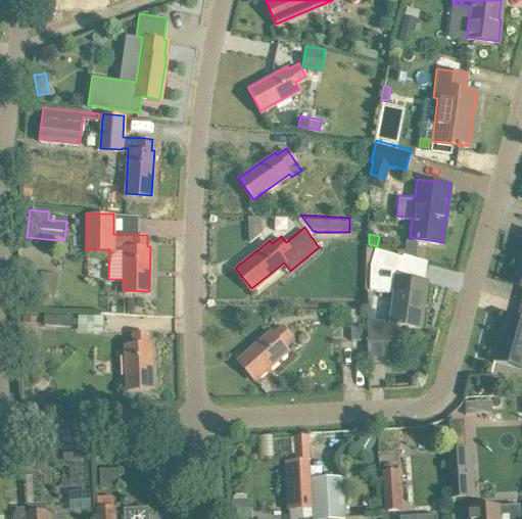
[(367,245),(365,288),(368,288),(372,289),(395,291),(391,321),(391,322),(395,323),(395,324),(398,325),(400,325),(400,323),(420,326),(426,281),(424,281),(397,277),(398,270),(402,255),(367,245)]
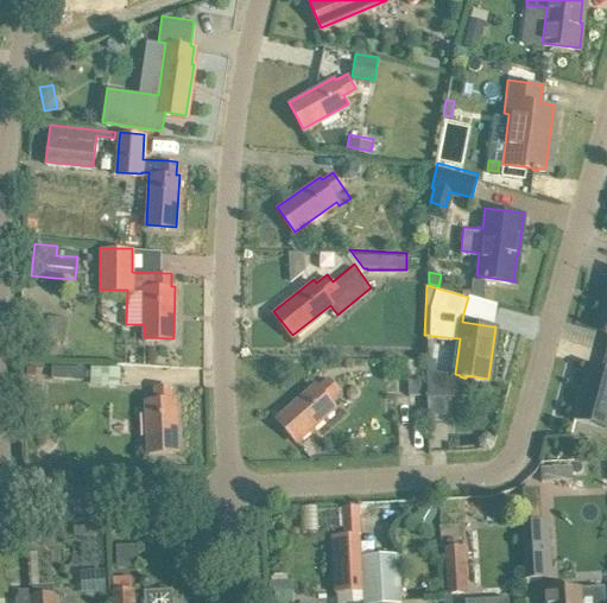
[(63,340),(65,316),(49,313),(46,337),(63,340)]
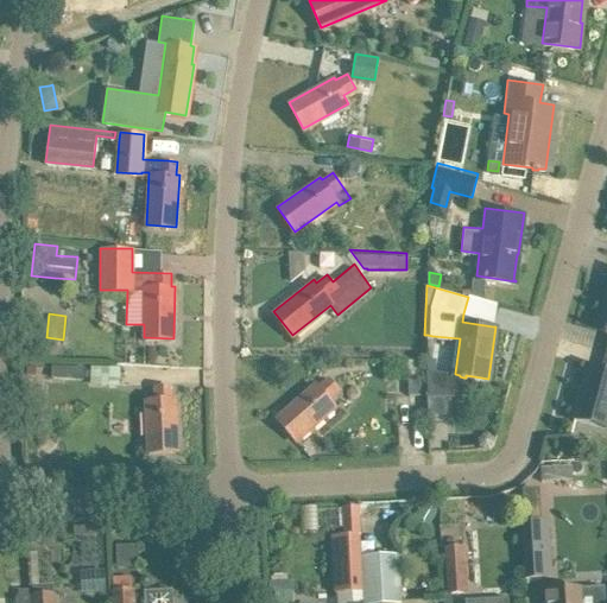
[(409,372),(406,372),(408,393),(424,393),(423,370),(418,372),(417,356),(408,357),(409,372)]
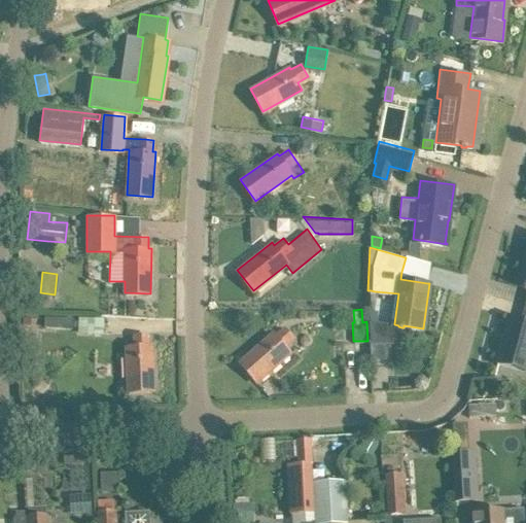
[(525,320),(510,316),(497,361),(525,369),(525,320)]
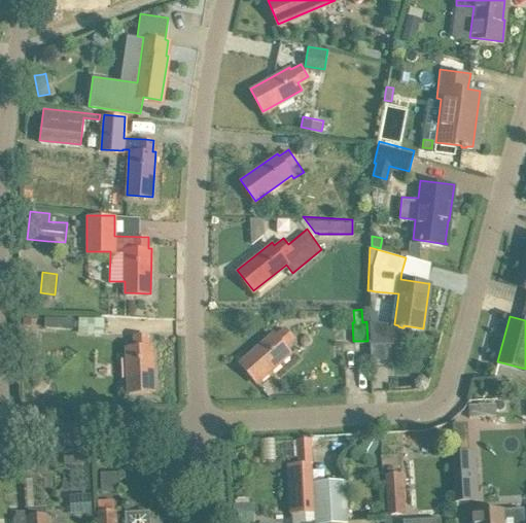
[(80,328),(101,329),(101,319),(80,318),(80,328)]
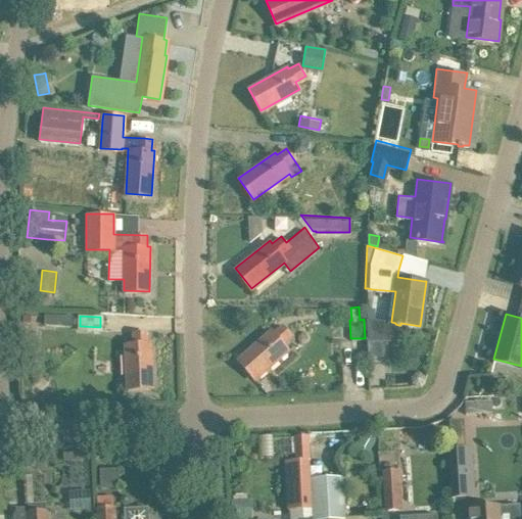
[(367,317),(367,319),(368,340),(380,339),(381,319),(371,318),(367,317)]
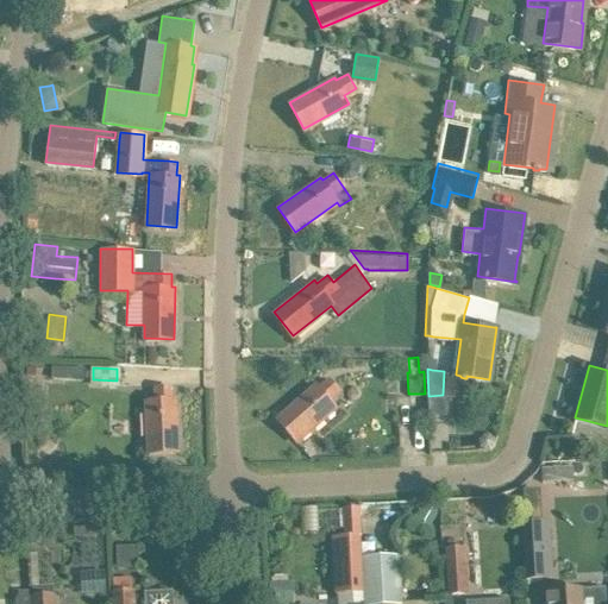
[(339,390),(326,375),(276,417),(296,440),(304,434),(336,406),(330,398),(339,390)]
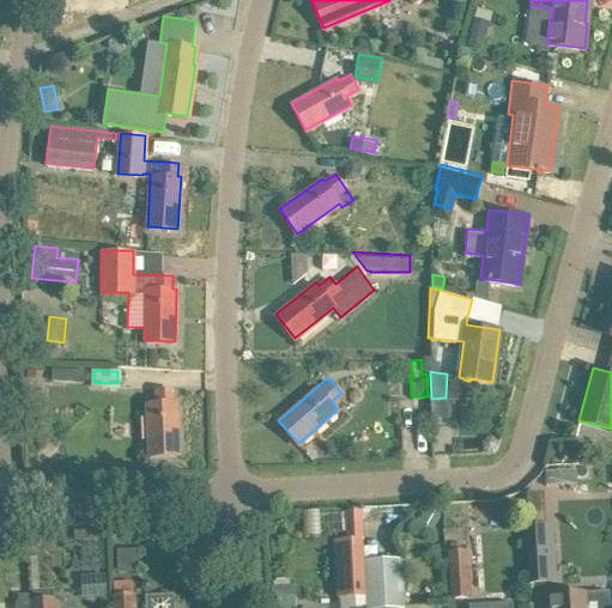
[(173,388),(153,389),(155,402),(146,402),(147,431),(149,455),(180,453),(177,401),(174,401),(173,388)]
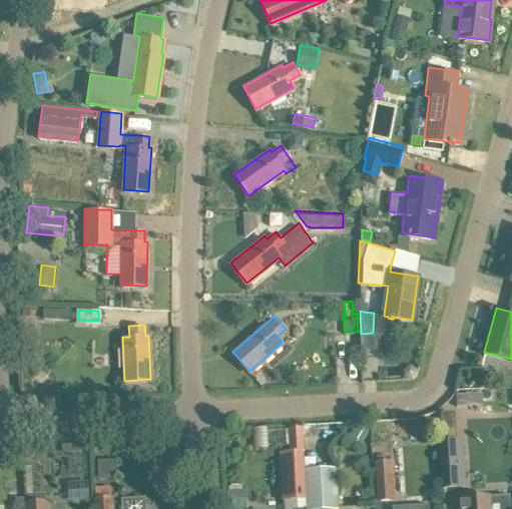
[(32,373),(23,382),(37,395),(46,387),(32,373)]
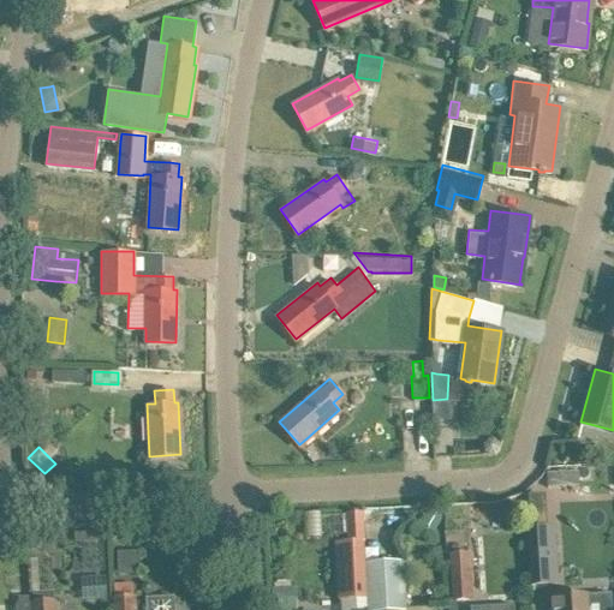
[(578,462),(548,468),(552,483),(580,477),(578,462)]
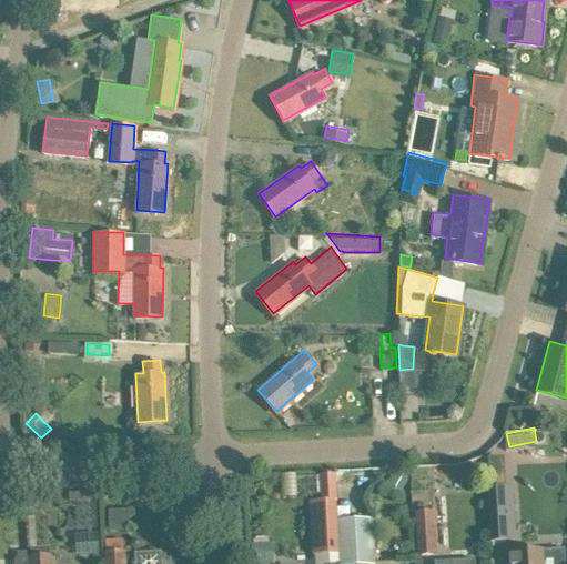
[(333,473),(321,473),(322,499),(333,497),(334,497),(333,473)]
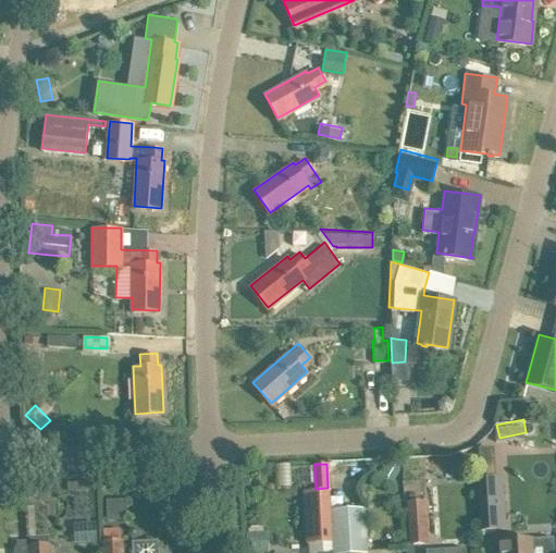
[(501,477),(479,478),(481,528),(504,527),(501,477)]
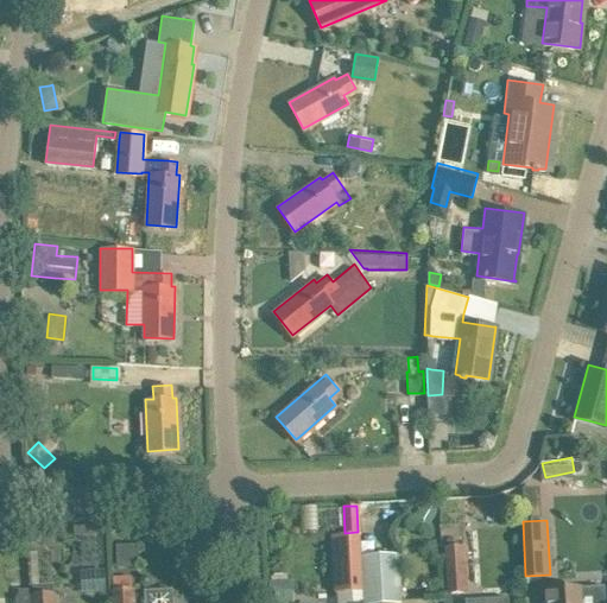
[(345,533),(330,533),(334,590),(360,589),(358,556),(356,532),(345,533)]
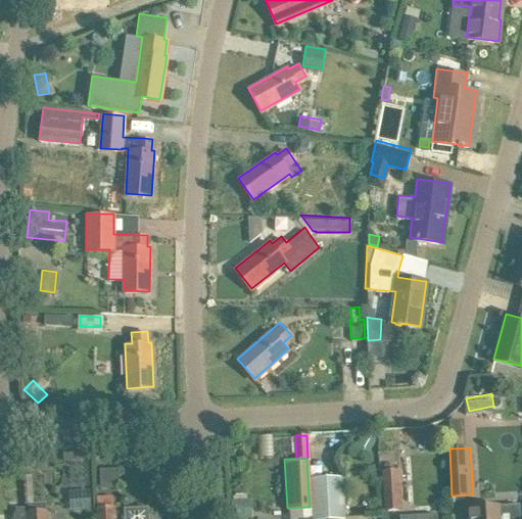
[(399,508),(399,490),(398,470),(382,471),(384,491),(384,508),(399,508)]
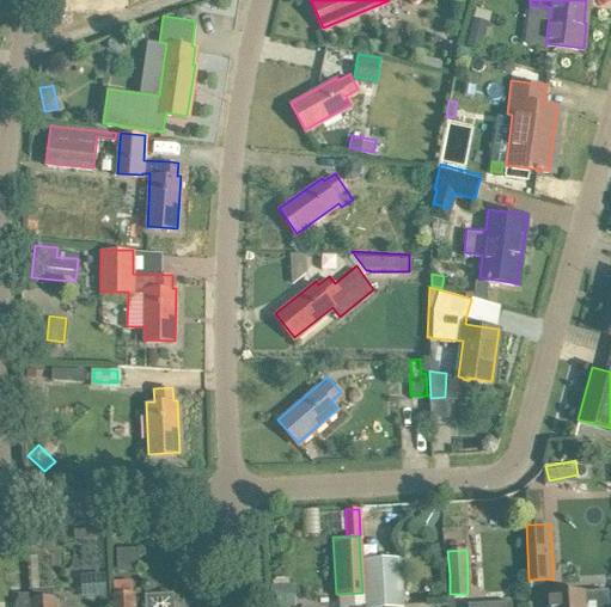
[(392,557),(360,559),(362,593),(362,606),(366,606),(384,606),(383,606),(426,606),(426,605),(404,605),(398,606),(395,557),(392,557)]
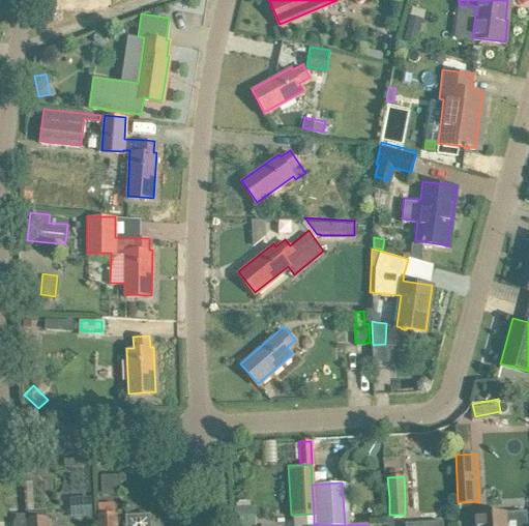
[(71,493),(72,514),(92,513),(91,492),(71,493)]
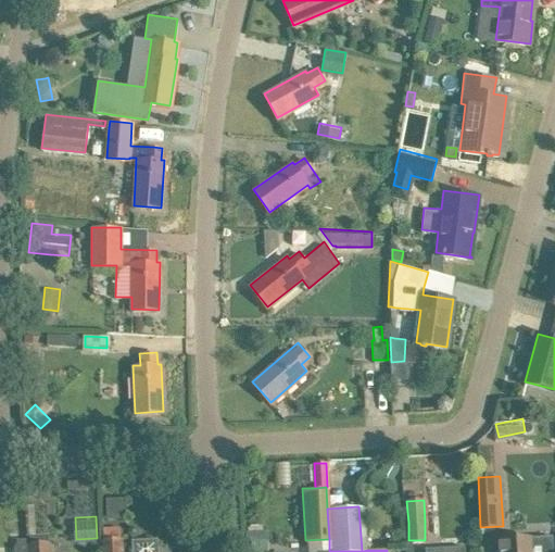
[(120,526),(102,526),(103,538),(121,537),(120,526)]
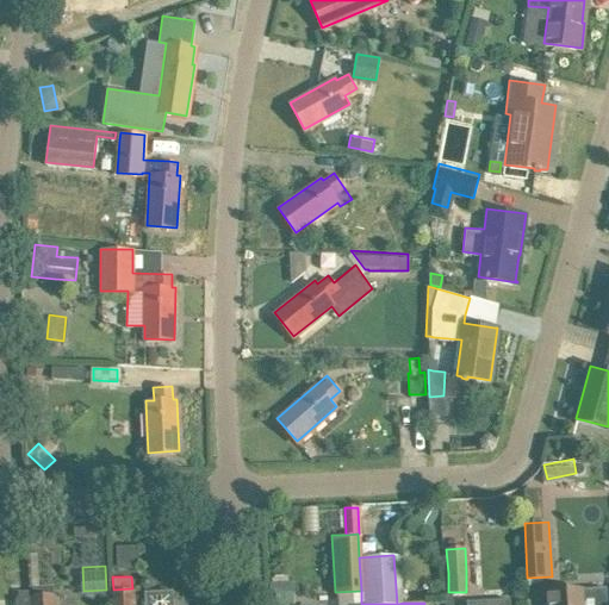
[(547,604),(607,604),(606,586),(546,588),(547,604)]
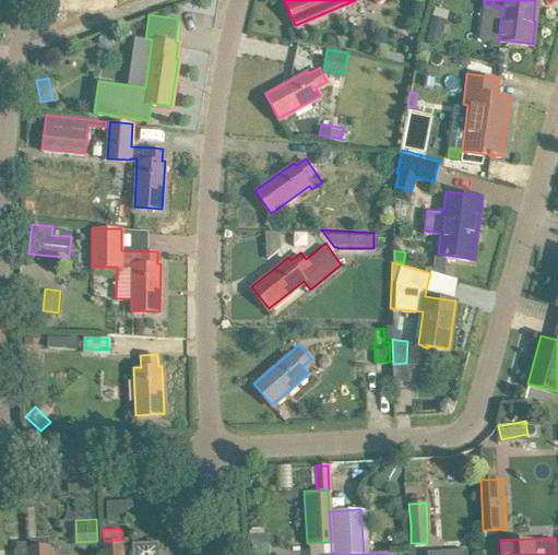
[(121,554),(121,540),(104,541),(104,554),(121,554)]
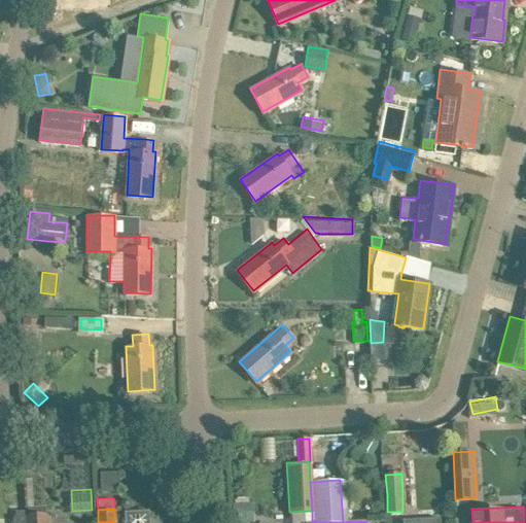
[(45,522),(45,513),(28,514),(28,515),(26,516),(26,522),(45,522)]
